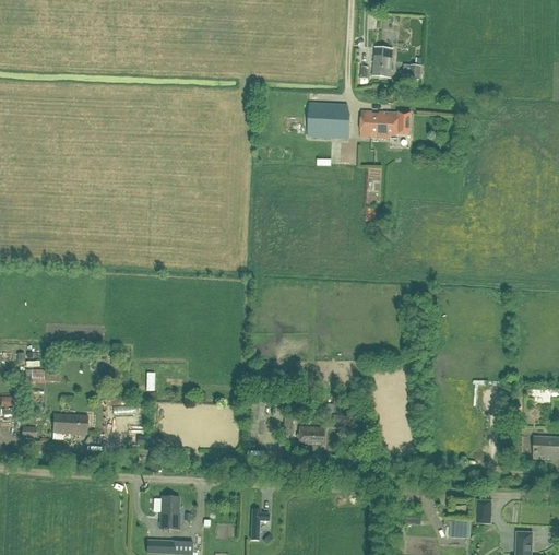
[(390,74),(393,46),(375,44),(372,73),(390,74)]
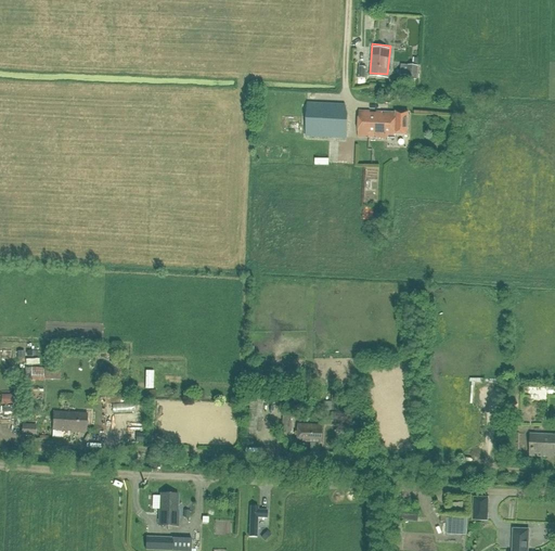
[(346,135),(348,112),(345,102),(307,100),(305,132),(346,135)]
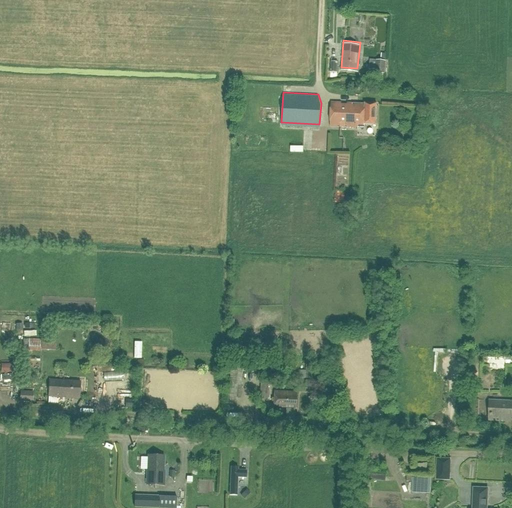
[(330,123),(364,124),(364,120),(375,121),(376,100),(365,100),(347,99),(347,102),(341,102),(341,99),(331,99),(330,123)]
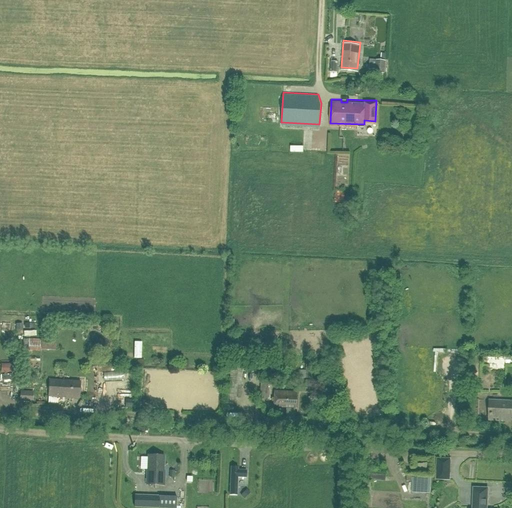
[(157,337),(143,334),(141,350),(154,352),(157,337)]
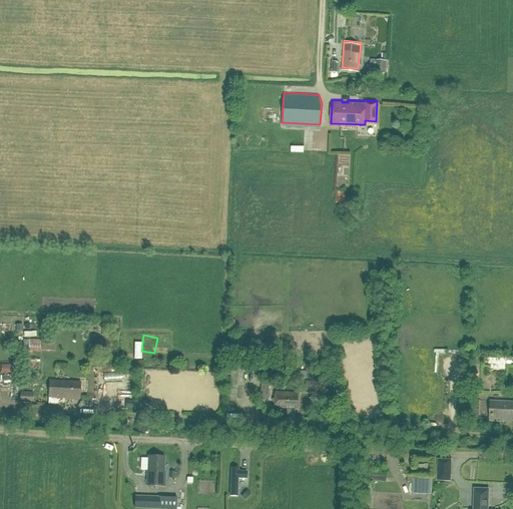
[(55,346),(55,336),(23,336),(23,347),(40,348),(40,346),(55,346)]
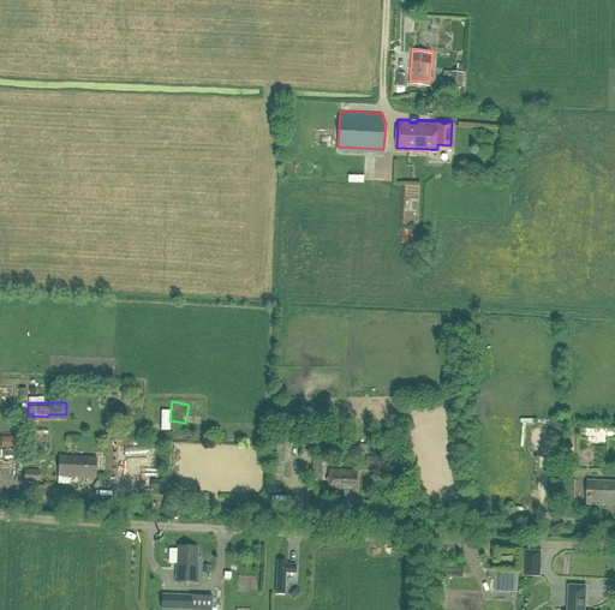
[(278,426),(278,435),(286,436),(304,437),(304,429),(278,426)]
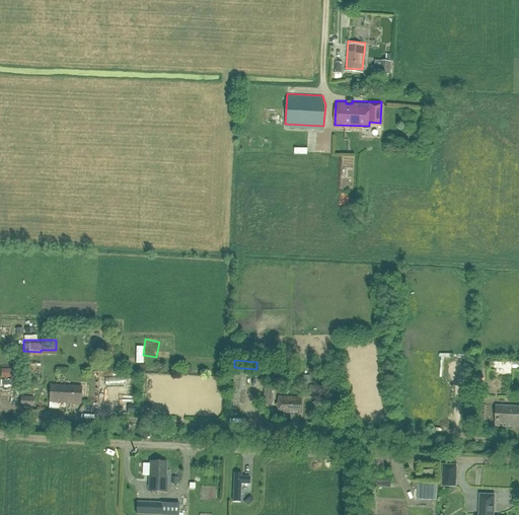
[(233,374),(232,386),(238,386),(239,386),(240,375),(233,374)]
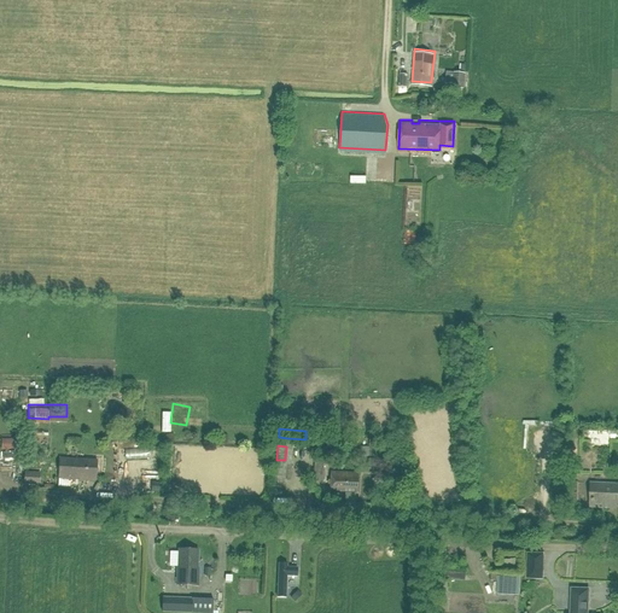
[(94,477),(95,456),(58,454),(57,473),(77,474),(77,476),(94,477)]
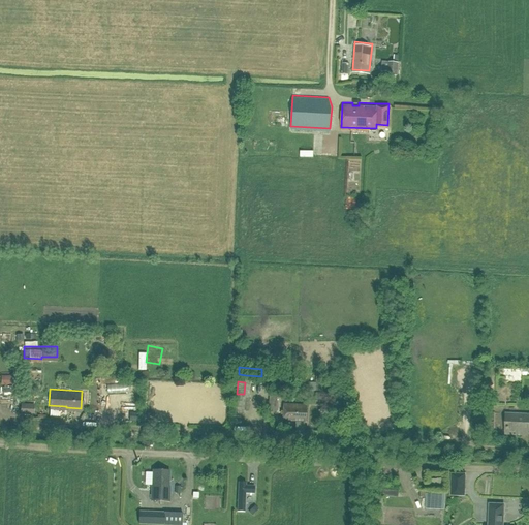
[(277,391),(269,391),(268,408),(276,408),(277,391)]
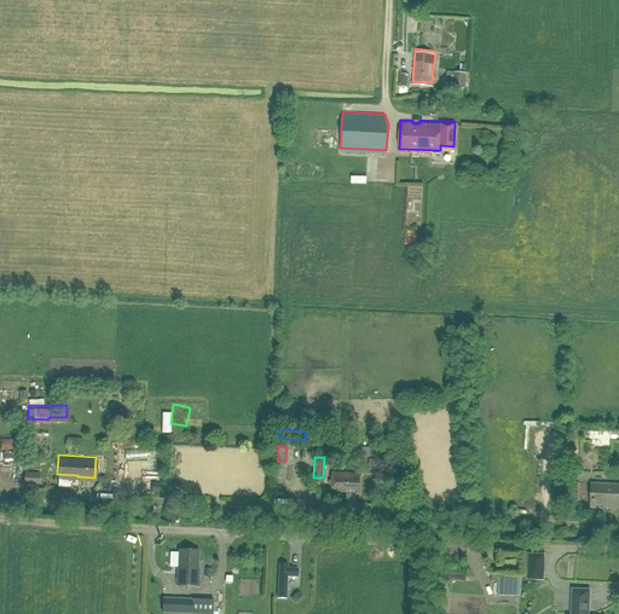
[(38,481),(39,469),(39,459),(24,459),(24,468),(23,480),(38,481)]
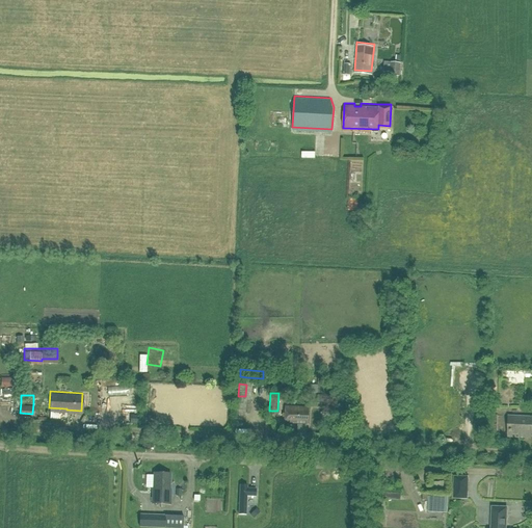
[(307,421),(308,404),(285,403),(284,420),(288,420),(288,419),(291,419),(291,420),(307,421)]
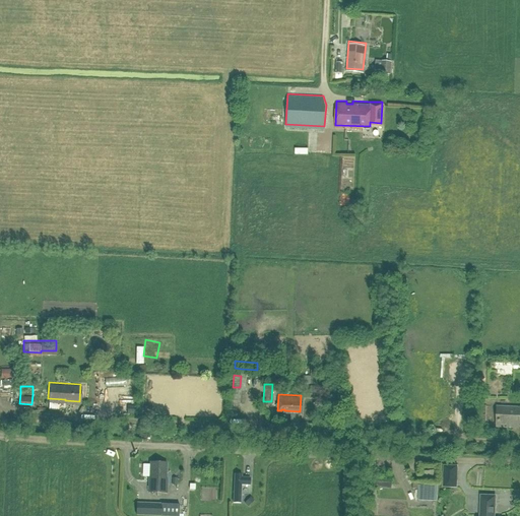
[(519,403),(497,402),(496,424),(512,425),(512,424),(518,425),(518,420),(519,420),(519,403)]
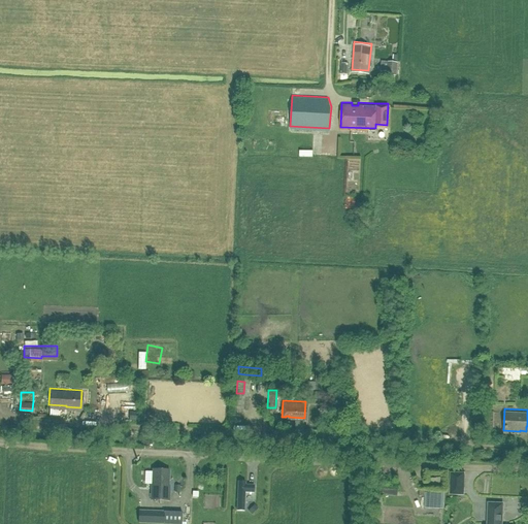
[(168,496),(169,482),(168,482),(168,466),(152,466),(151,481),(150,496),(168,496)]
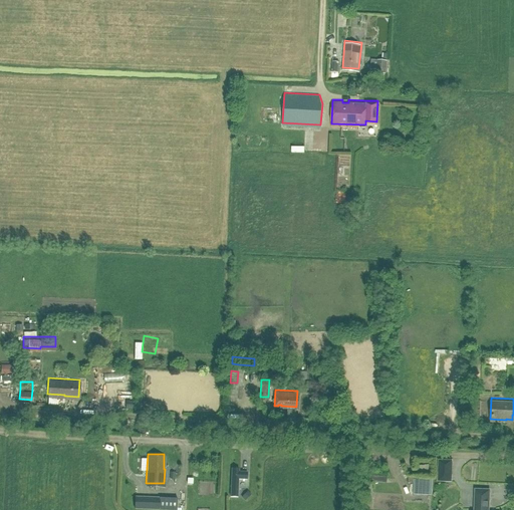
[(438,478),(451,478),(452,471),(452,457),(439,457),(438,470),(438,478)]
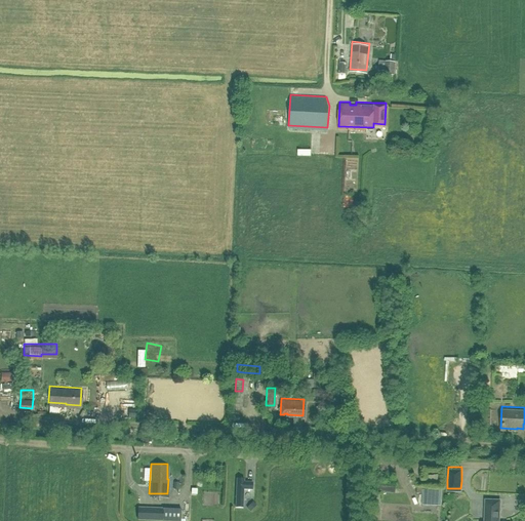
[(503,482),(503,474),(488,474),(488,482),(503,482)]
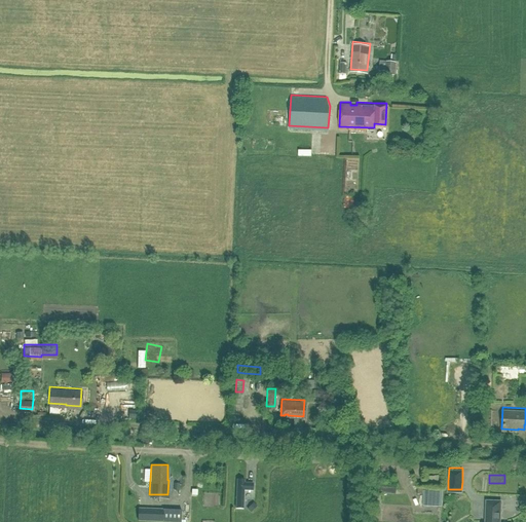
[(510,521),(511,521),(499,521),(500,498),(486,497),(485,521),(483,521),(482,521),(510,521)]
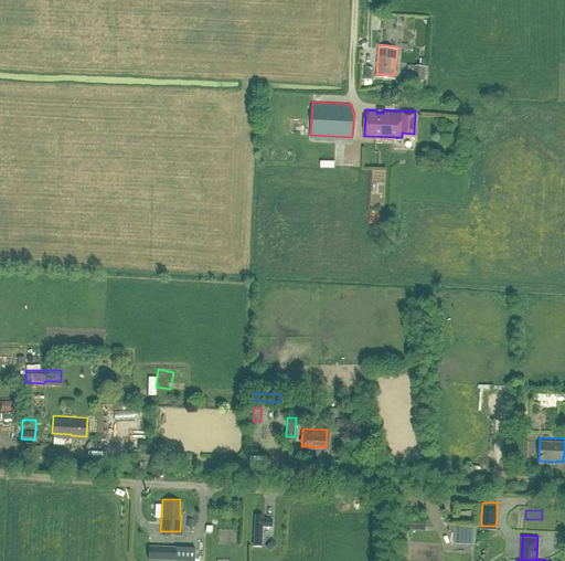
[(147,556),(173,557),(193,558),(194,544),(174,544),(174,543),(148,542),(147,556)]
